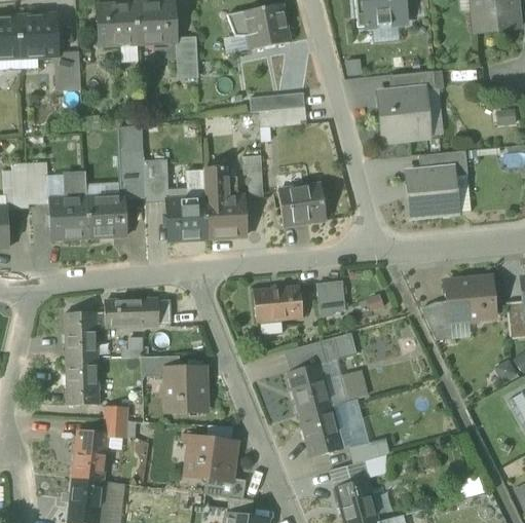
[(353,0),(358,26),(366,26),(363,0),(353,0)]
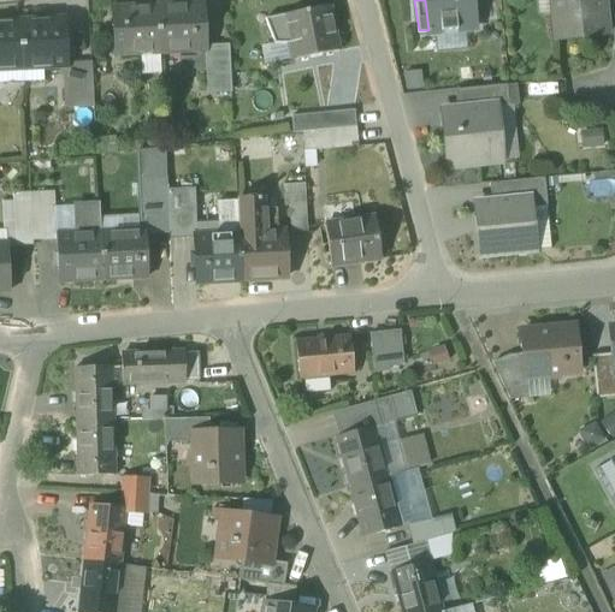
[(425,0),(429,30),(477,25),(473,0),(425,0)]
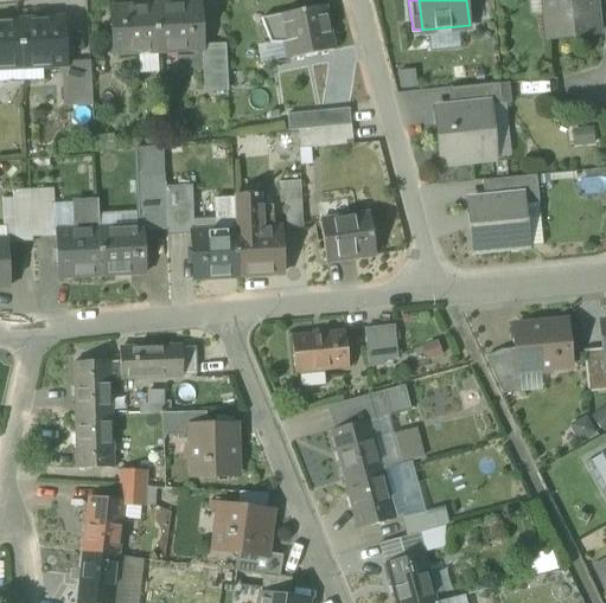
[(546,0),(550,32),(600,26),(597,0),(546,0)]
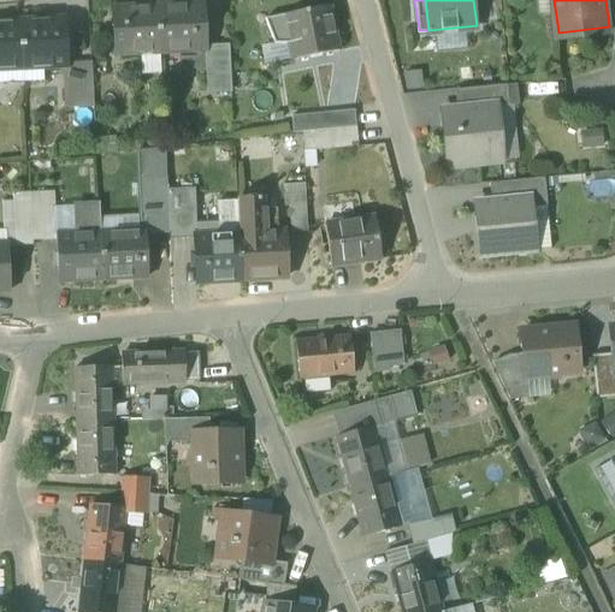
[(202,1),(158,4),(161,48),(205,46),(202,1)]
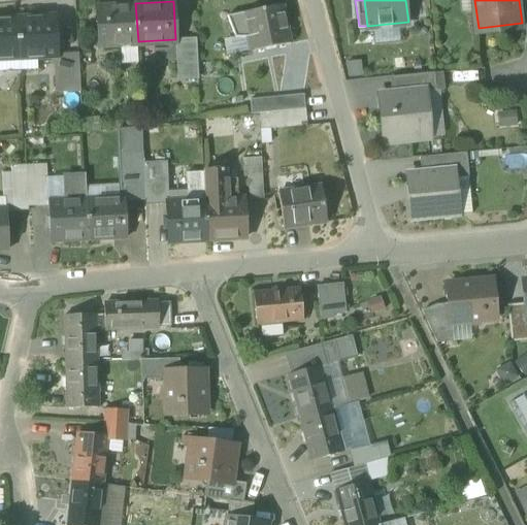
[(249,34),(252,48),(290,41),(282,2),(227,13),(235,35),(249,34)]
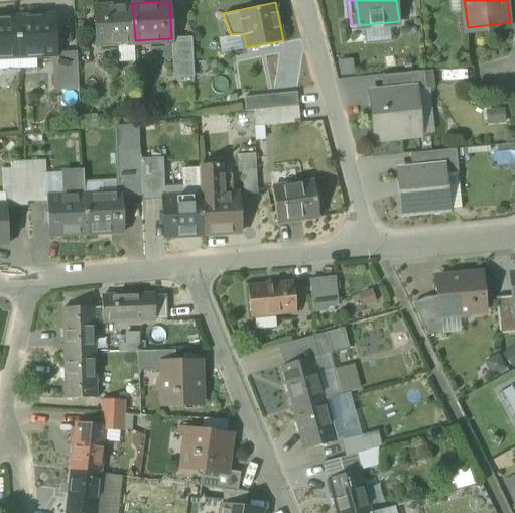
[(97,42),(135,40),(132,3),(95,5),(97,42)]
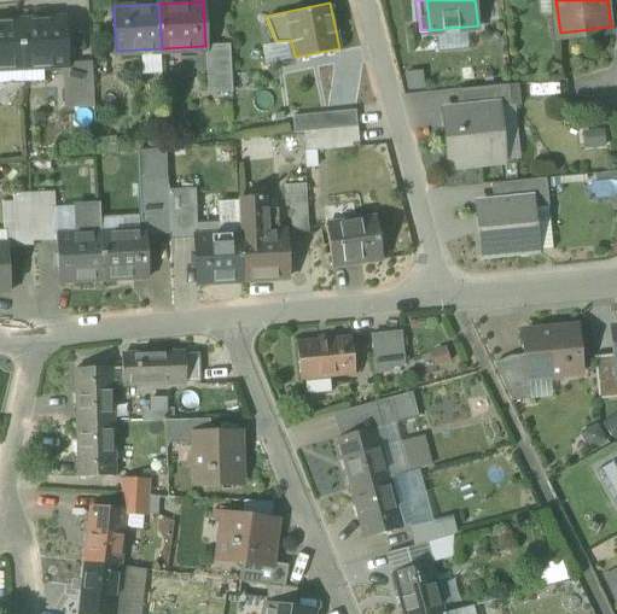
[(349,46),(345,9),(335,10),(339,47),(349,46)]
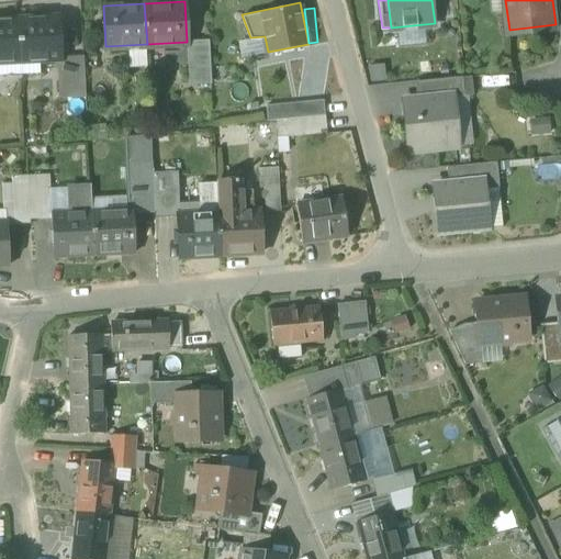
[(59,15),(20,18),(22,59),(62,57),(59,15)]
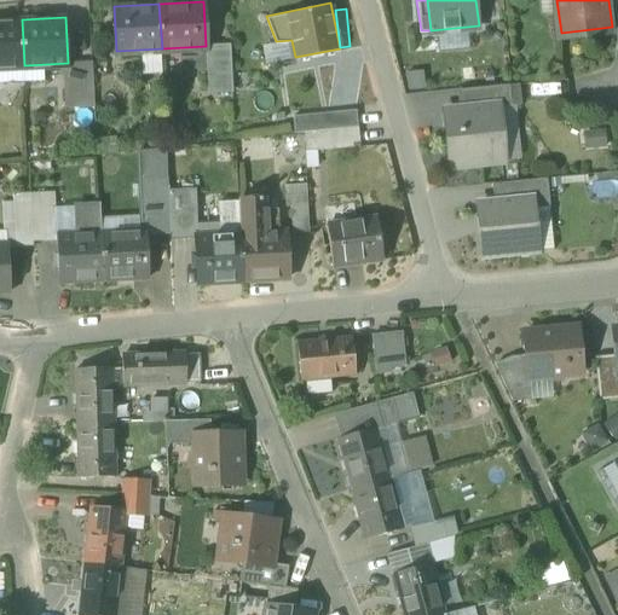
[(0,65),(24,65),(22,19),(0,21),(0,65)]
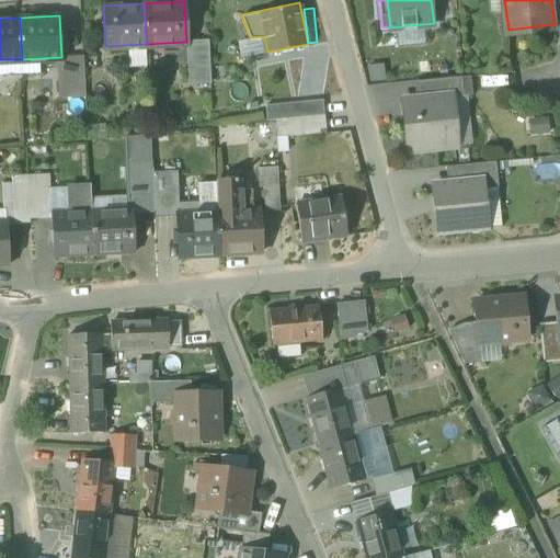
[(555,24),(509,30),(509,35),(555,31),(555,24)]
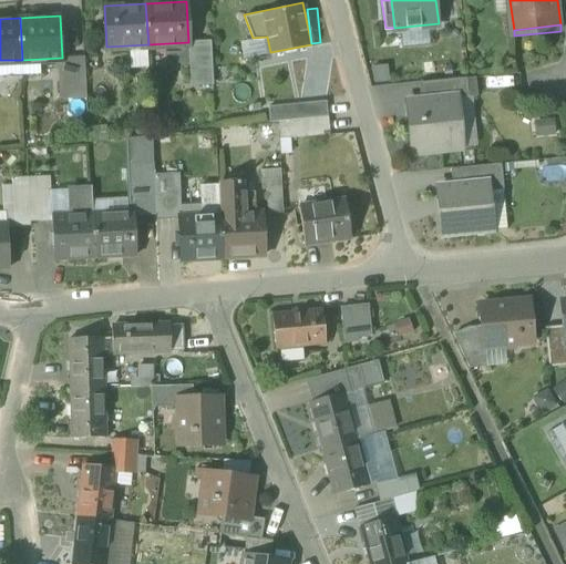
[(188,42),(192,82),(214,81),(212,41),(188,42)]
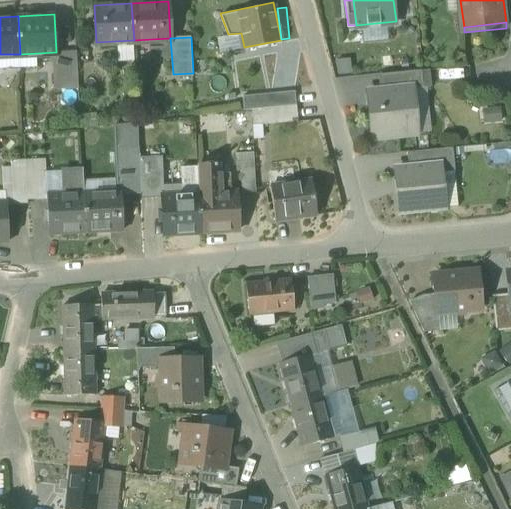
[(60,52),(62,89),(79,89),(77,51),(60,52)]
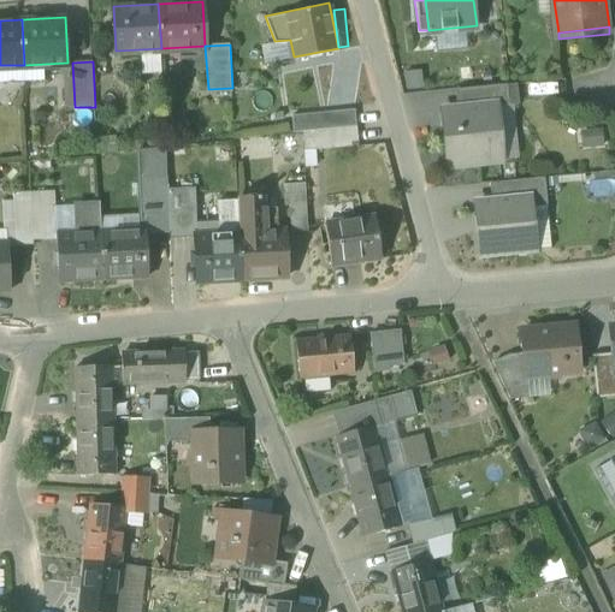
[(456,88),(457,107),(497,104),(497,105),(509,104),(507,83),(456,88)]
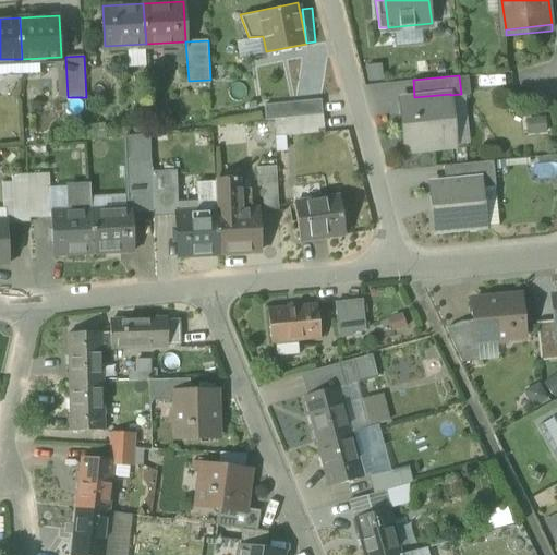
[(426,141),(427,147),(455,144),(450,95),(450,94),(414,97),(400,98),(400,100),(403,100),(406,115),(402,115),(404,143),(426,141)]
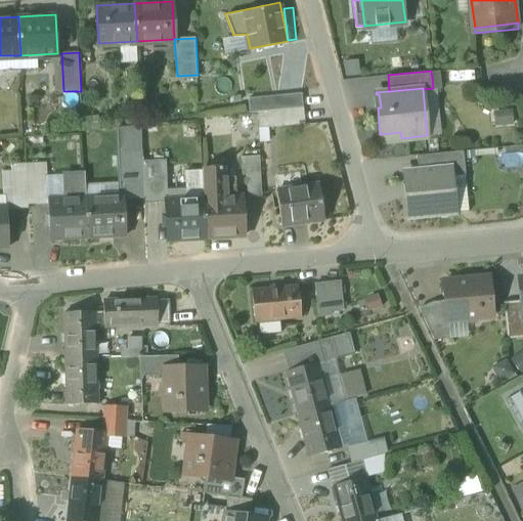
[(301,91),(268,94),(270,109),(303,105),(301,91)]
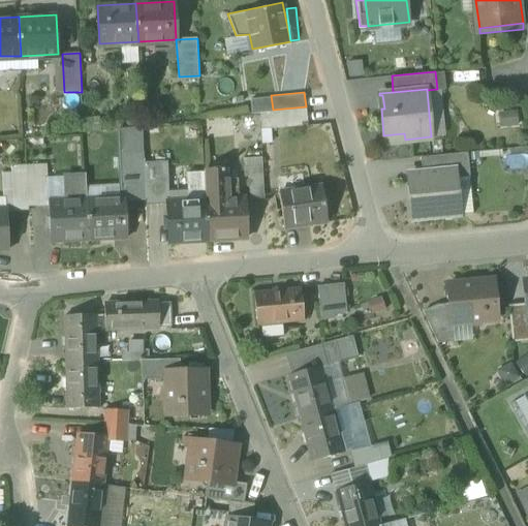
[(256,112),(273,110),(271,95),(254,97),(256,112)]
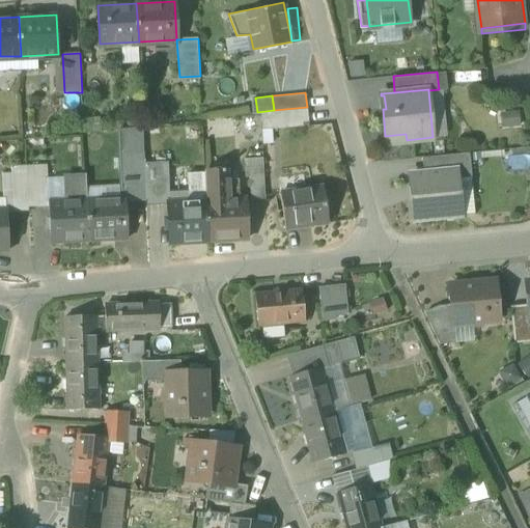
[(309,124),(307,107),(274,110),(276,128),(309,124)]
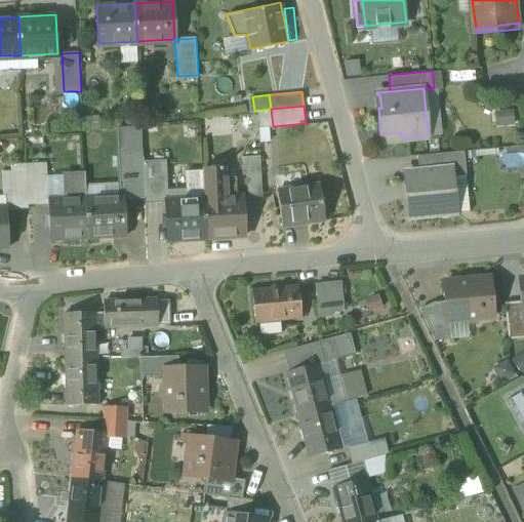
[(256,111),(241,112),(243,127),(258,125),(256,111)]
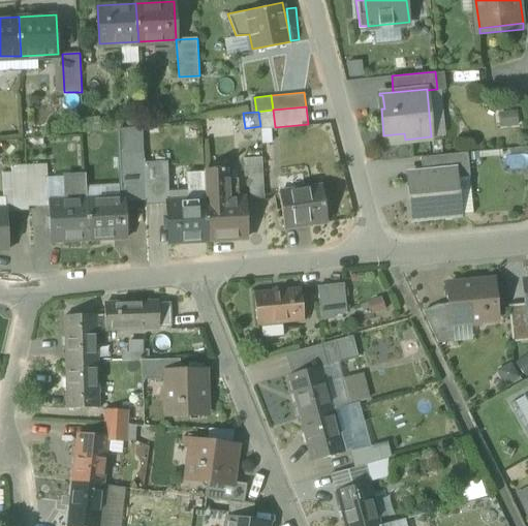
[(451,167),(452,176),(469,174),(470,175),(468,151),(423,155),(425,171),(451,167)]
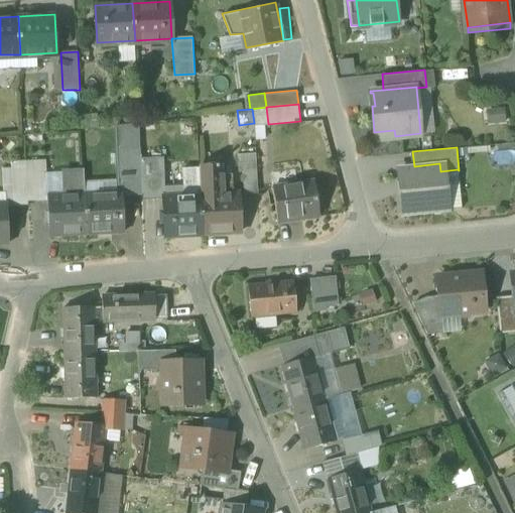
[(244,169),(245,194),(259,193),(257,152),(238,153),(239,169),(244,169)]
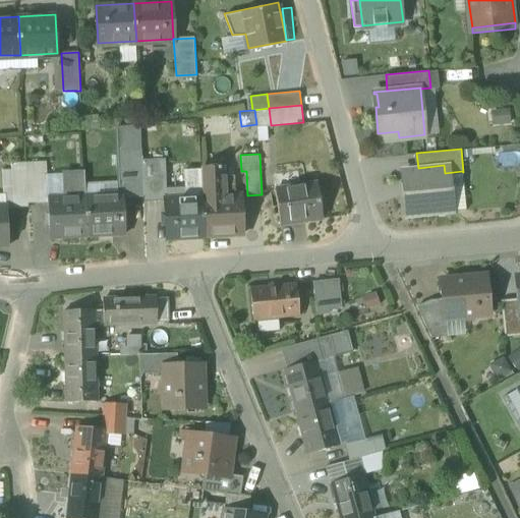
[(124,205),(146,205),(143,170),(143,165),(122,166),(123,193),(124,205)]
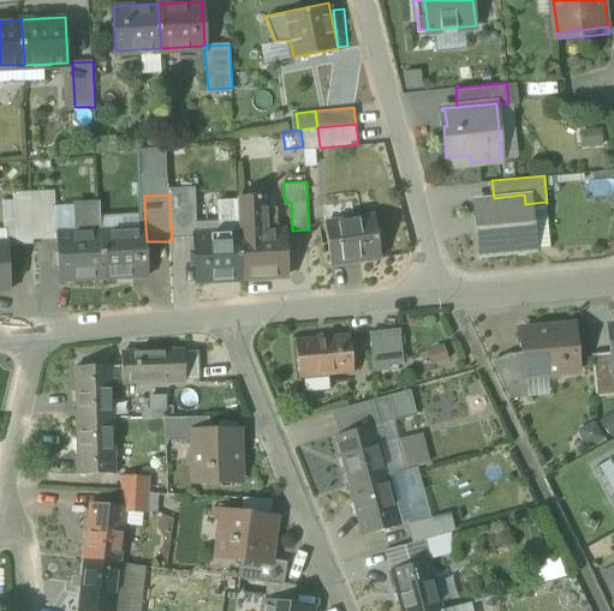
[(546,202),(525,204),(524,195),(494,198),(476,199),(481,252),(534,247),(534,246),(550,245),(546,202)]
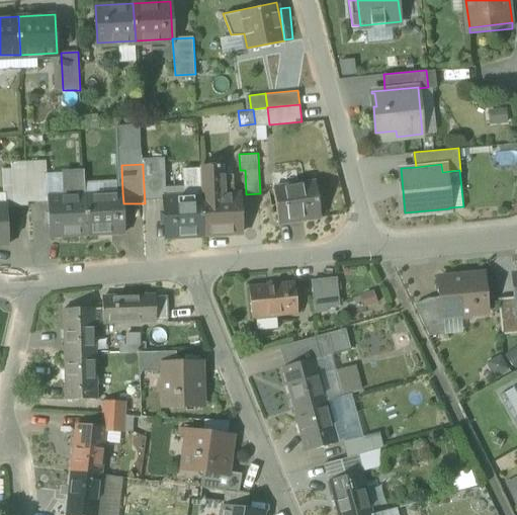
[(200,167),(201,194),(219,193),(219,188),(223,187),(222,174),(225,174),(225,173),(224,165),(200,167)]
